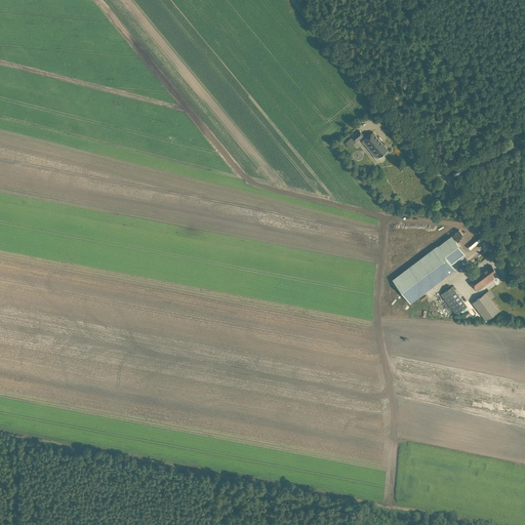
[(344,143),(348,148),(355,143),(356,143),(363,136),(359,130),(351,136),(351,137),(344,143)]
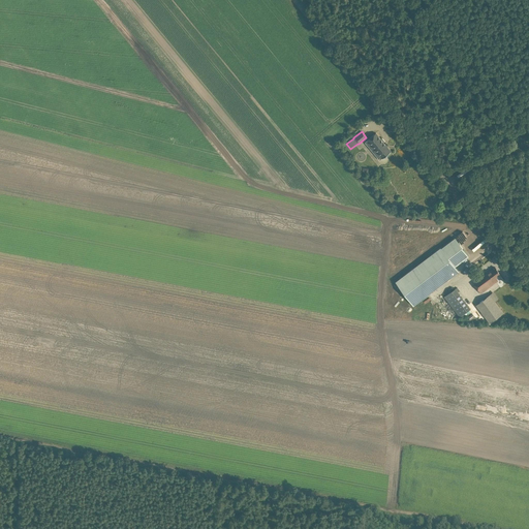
[(376,132),(367,139),(382,158),(391,151),(376,132)]
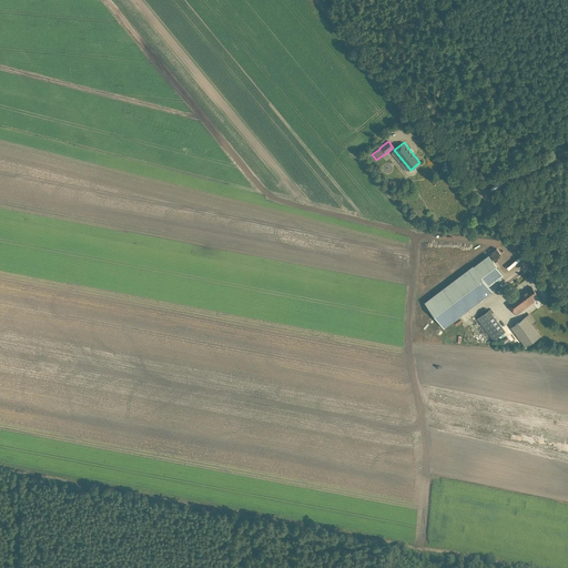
[(425,303),(444,327),(492,291),(488,285),(503,274),(488,255),(425,303)]
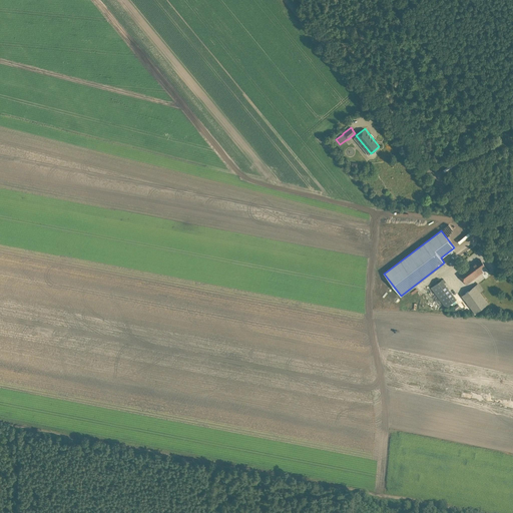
[(459,275),(466,285),(483,273),(481,270),(485,266),(480,260),(459,275)]
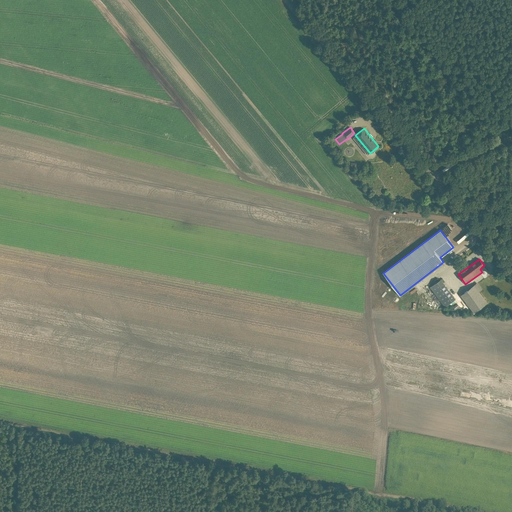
[(430,287),(445,307),(455,299),(441,279),(430,287)]
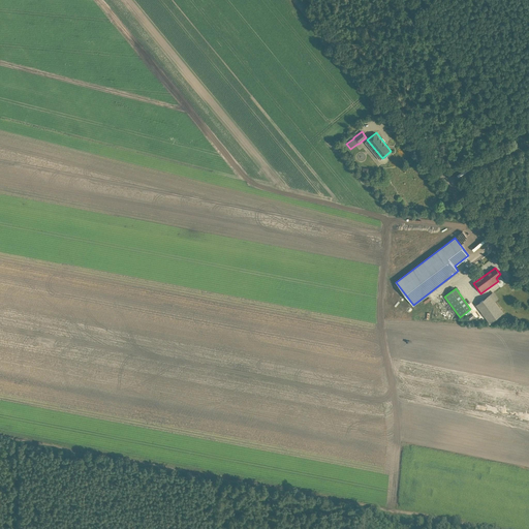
[(490,294),(475,305),(490,323),(503,313),(490,294)]
